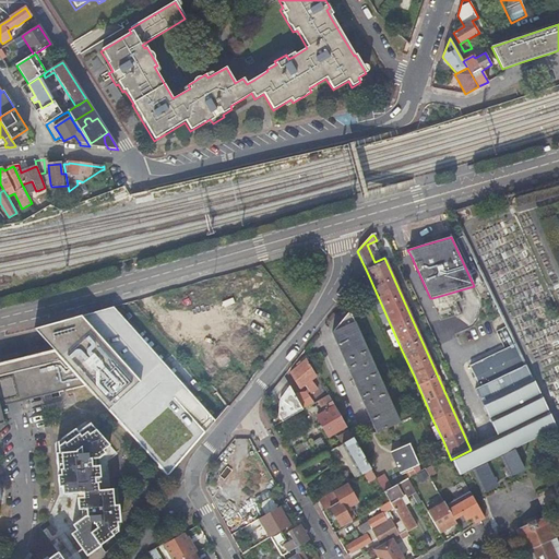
[(83,317),(36,330),(54,351),(86,387),(168,478),(171,475),(197,444),(212,427),(216,423),(114,308),(83,317)]
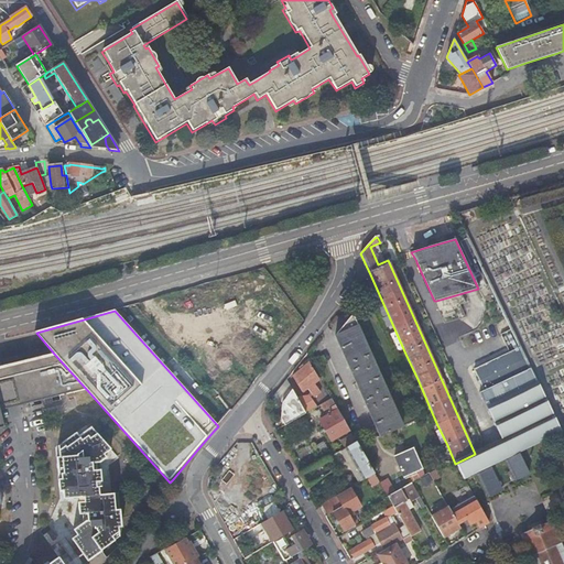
[(353,318),(350,316),(335,336),(356,386),(380,437),(402,426),(353,318)]
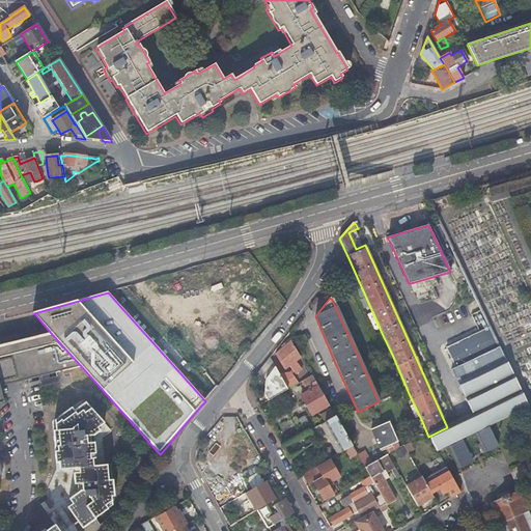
[(529,407),(491,328),(447,350),(456,369),(451,371),(473,416),(453,425),(447,427),(428,437),(438,451),(529,407)]
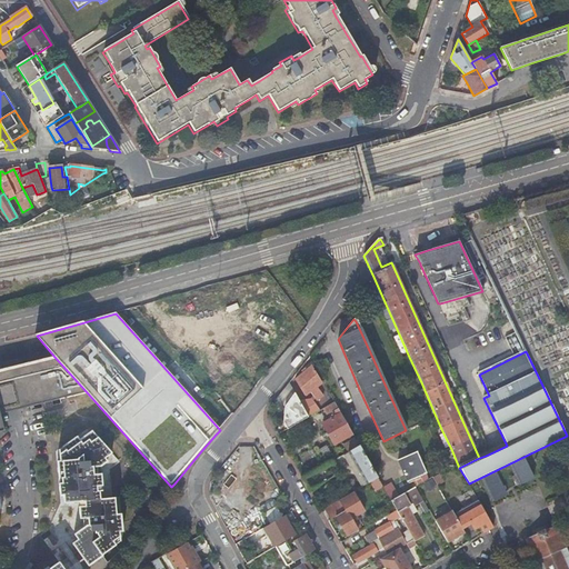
[(88,393),(55,357),(0,370),(0,432),(5,432),(1,415),(11,412),(19,410),(88,393)]
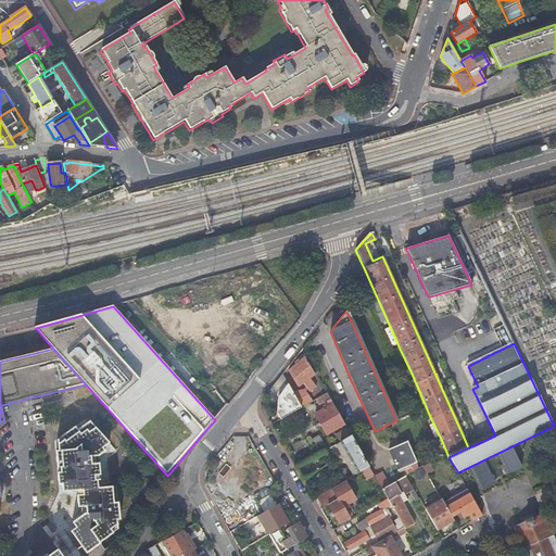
[(314,376),(304,358),(297,366),(289,373),(298,388),(303,383),(307,391),(314,384),(310,379),(314,376)]
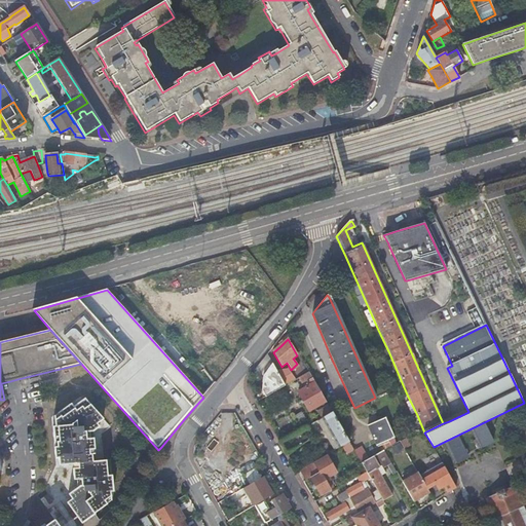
[(267,355),(254,373),(264,376),(272,365),(267,355)]
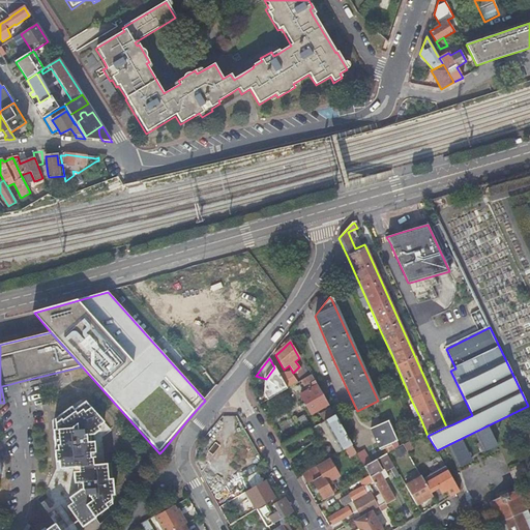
[(267,398),(268,401),(287,389),(280,375),(274,367),(266,379),(265,393),(267,398)]
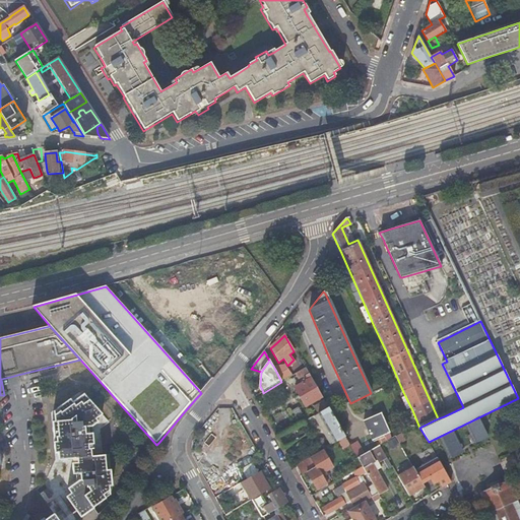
[(274,368),(281,382),(294,375),(291,372),(289,373),(285,368),(274,368)]
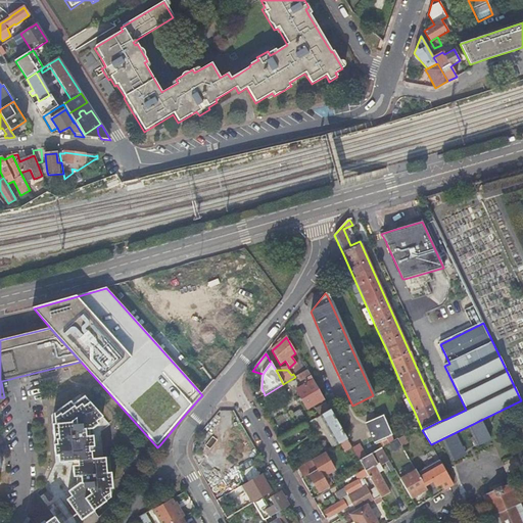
[(307,370),(296,377),(300,382),(306,379),(310,383),(302,386),(296,390),(300,397),(302,400),(305,405),(307,409),(324,399),(307,370)]
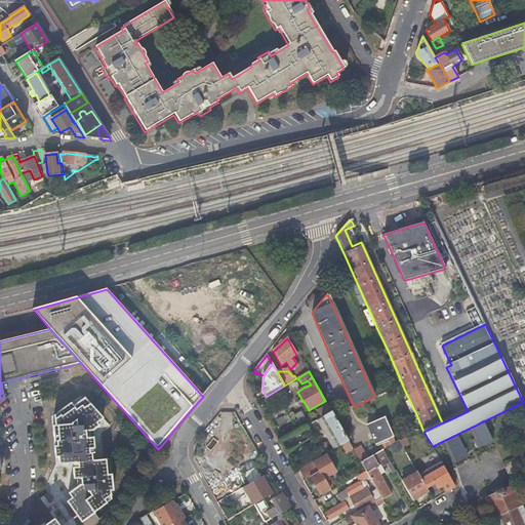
[(54,426),(56,442),(59,441),(59,444),(59,446),(56,447),(57,456),(62,456),(63,465),(68,463),(76,462),(76,471),(77,479),(80,479),(84,478),(85,482),(85,485),(83,485),(80,487),(75,491),(72,493),(74,498),(70,501),(75,509),(84,522),(96,513),(95,512),(108,502),(113,499),(110,480),(108,461),(90,463),(90,456),(92,455),(92,450),(93,450),(92,440),(85,440),(84,434),(91,433),(94,431),(97,429),(94,425),(102,420),(86,398),(75,406),(73,403),(59,412),(61,413),(58,415),(56,416),(56,420),(57,426),(54,426)]
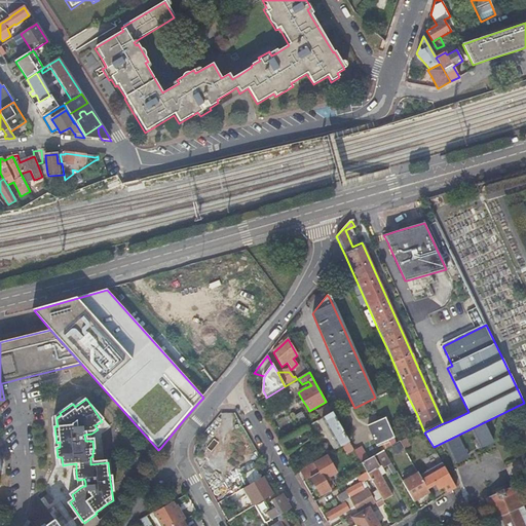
[(317,411),(322,418),(332,413),(328,406),(317,411)]
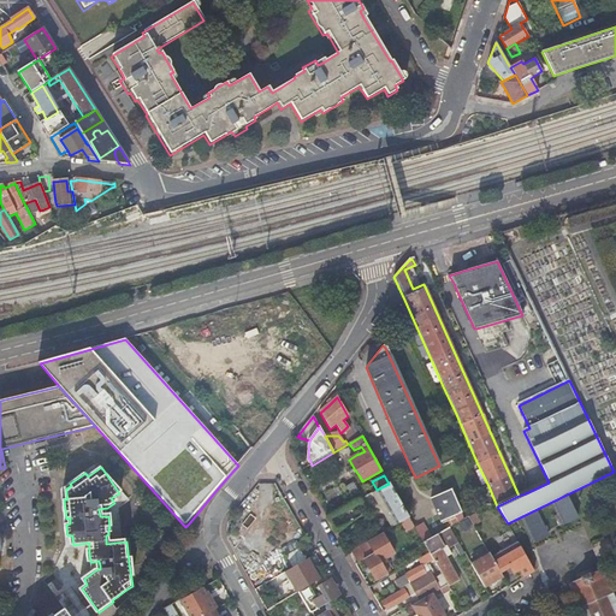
[(389,510),(397,525),(402,522),(409,519),(391,487),(389,484),(377,490),(379,495),(389,510)]
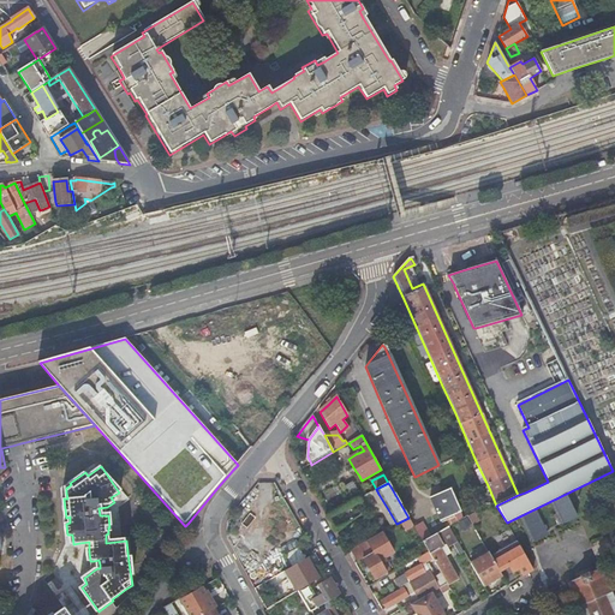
[(460,512),(451,490),(431,499),(441,520),(460,512)]
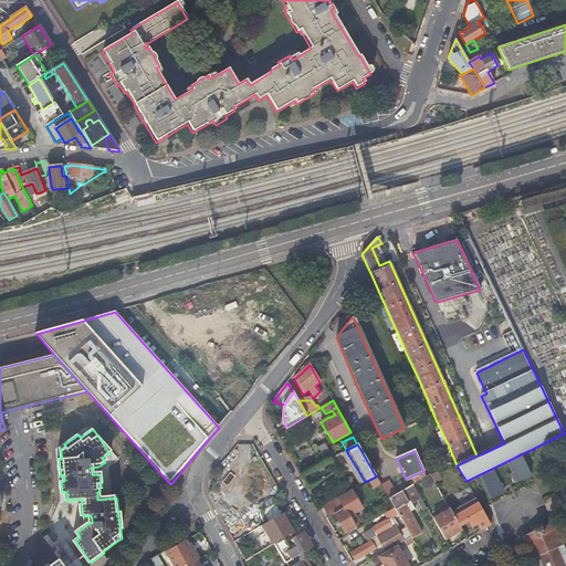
[(376,477),(369,480),(374,489),(381,485),(376,477)]
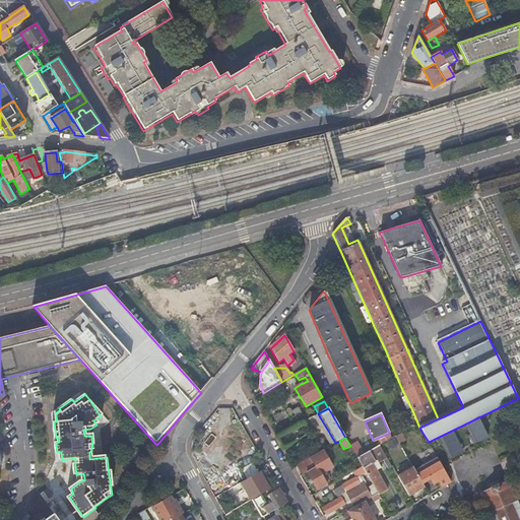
[(370,479),(378,494),(379,496),(383,493),(387,491),(374,467),(372,464),(377,461),(378,463),(382,460),(387,458),(379,445),(358,458),(363,466),(370,479)]
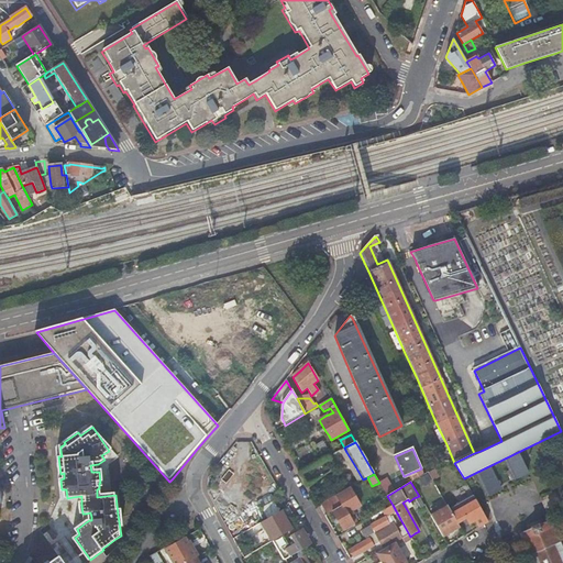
[(329,500),(322,504),(328,515),(333,511),(338,518),(344,531),(357,523),(355,520),(356,519),(352,511),(362,506),(351,487),(348,488),(329,500)]
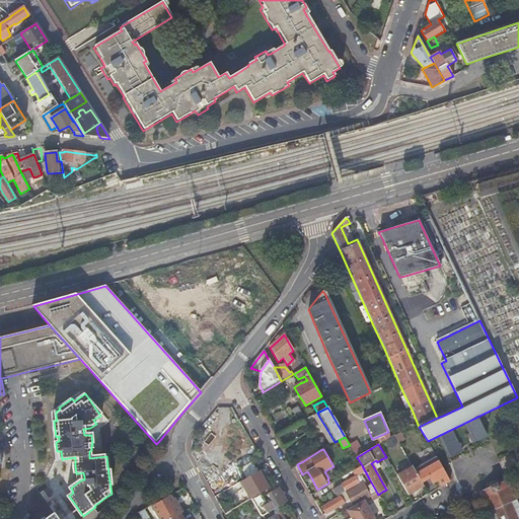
[(391,465),(386,457),(381,459),(386,468),(391,465)]
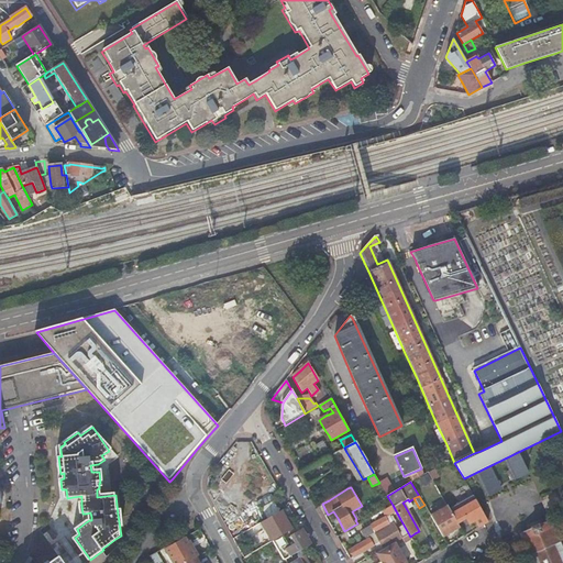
[(473,496),(450,509),(457,523),(466,519),(470,525),(473,522),(475,520),(479,528),(489,522),(473,496)]
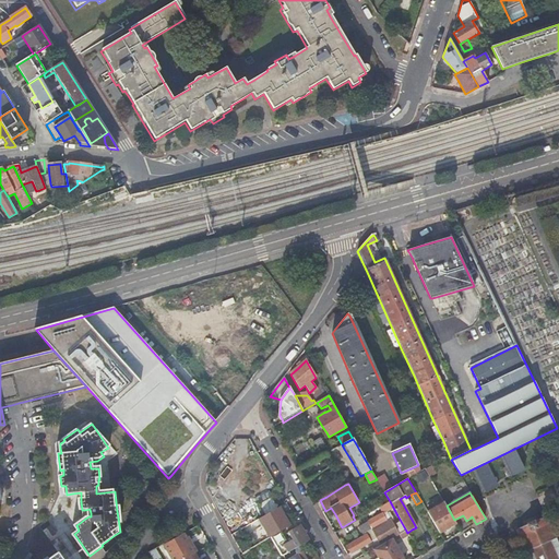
[(260,506),(266,515),(277,509),(272,499),(260,506)]
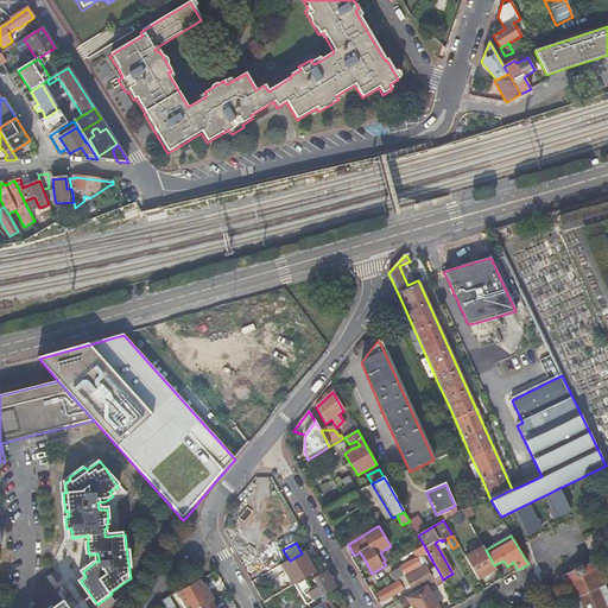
[(425,565),(432,561),(424,545),(412,552),(416,558),(392,574),(393,577),(396,581),(405,575),(405,577),(425,565)]
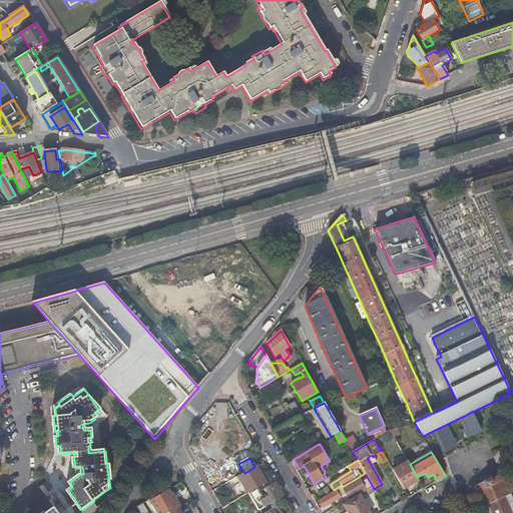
[(408,461),(392,470),(403,489),(411,484),(419,480),(417,477),(410,464),(408,461)]
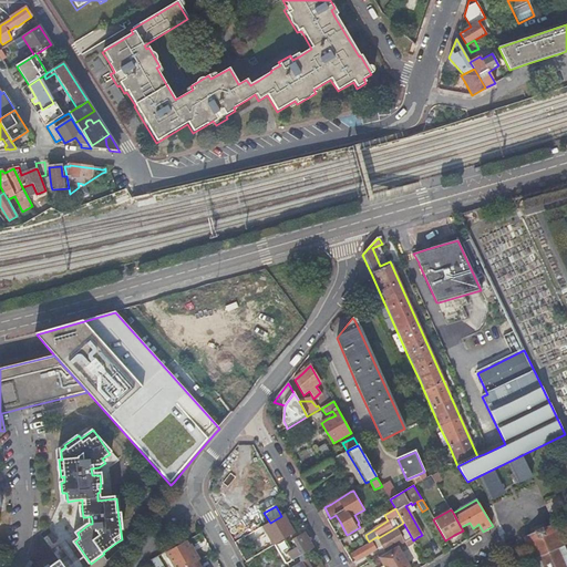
[(274,546),(275,546),(285,540),(294,534),(288,524),(282,516),(281,516),(270,523),(264,527),(268,536),(274,546)]
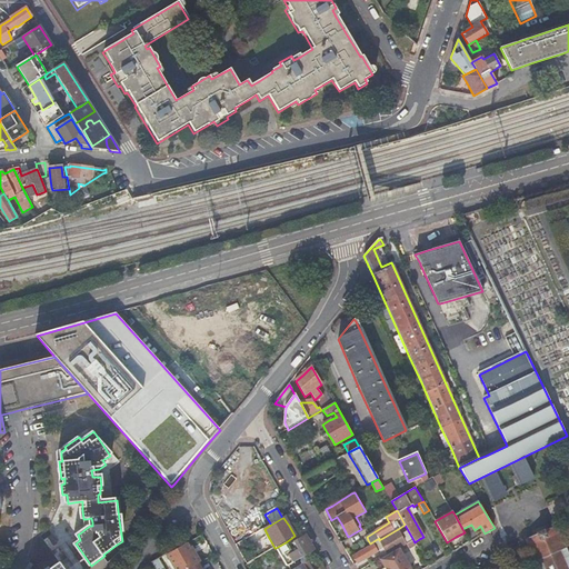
[(412,540),(413,540),(405,525),(398,529),(406,545),(412,540)]
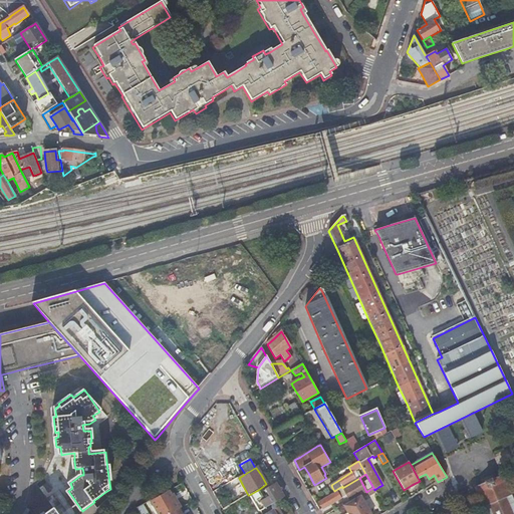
[(513,513),(513,501),(502,475),(489,481),(475,487),(487,513),(513,513)]
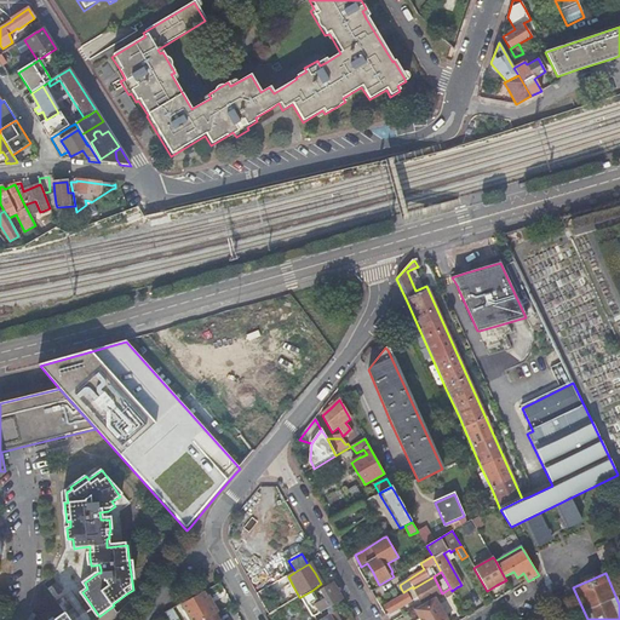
[(413,589),(423,604),(435,597),(442,593),(434,577),(413,589)]
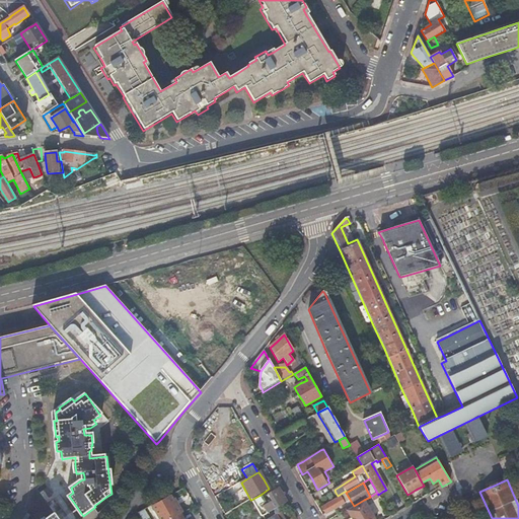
[(266,515),(287,503),(279,490),(275,492),(271,494),(275,502),(269,505),(270,506),(263,510),(266,515)]
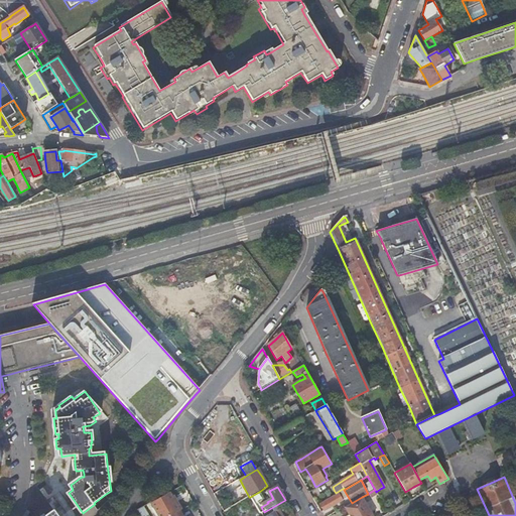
[(169,494),(179,512),(180,512),(182,511),(176,501),(171,492),(169,494)]
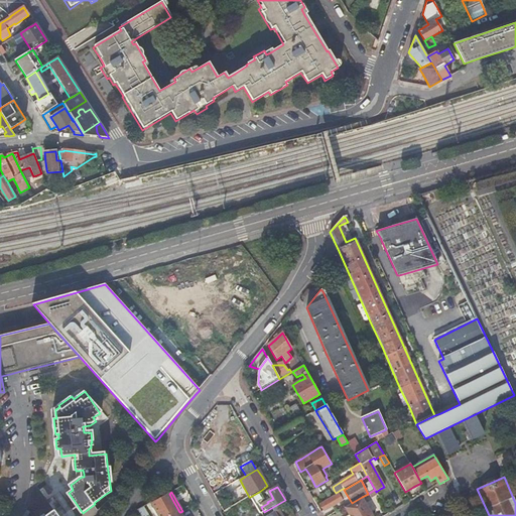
[(250,497),(255,505),(263,500),(259,492),(250,497)]
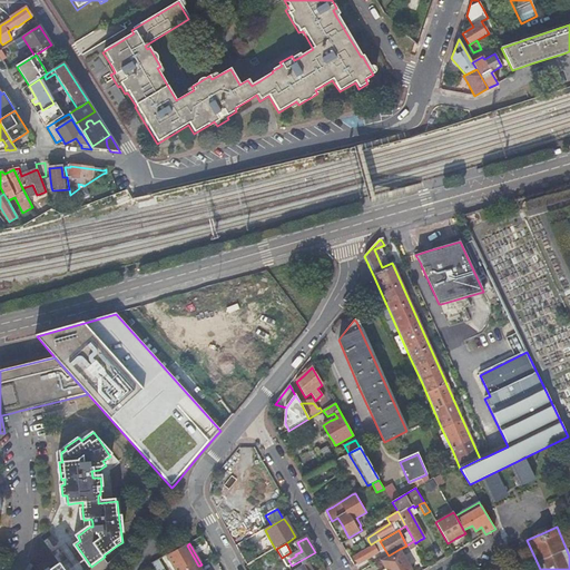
[(187,546),(167,556),(175,569),(190,569),(198,566),(187,546)]
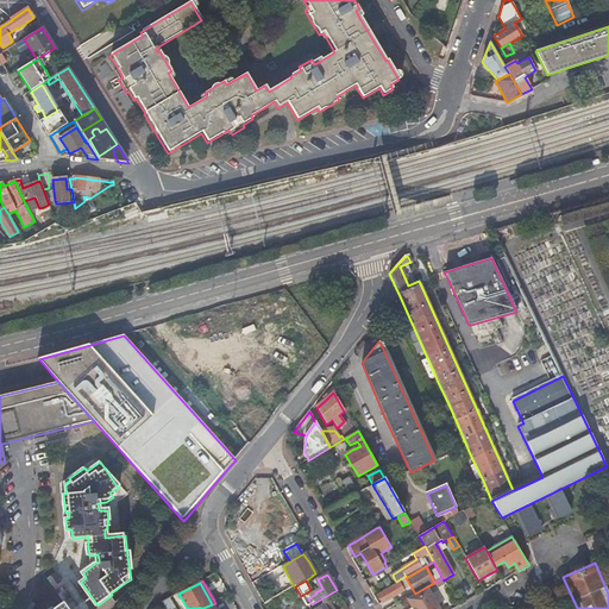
[(399,583),(378,595),(381,598),(384,603),(405,591),(399,583)]
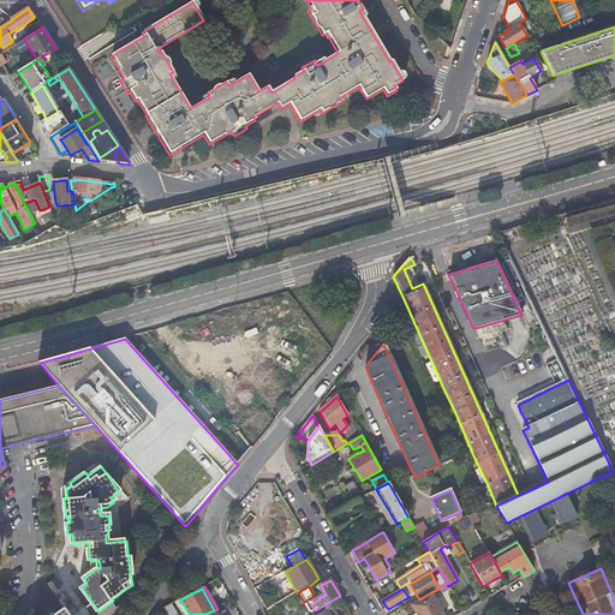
[(419,599),(411,604),(417,614),(445,614),(439,605),(431,592),(419,599)]
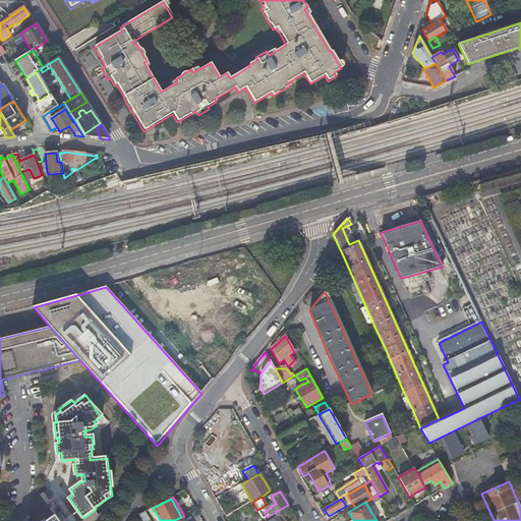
[(83,520),(84,520),(83,518),(74,505),(70,508),(78,520),(83,520)]
